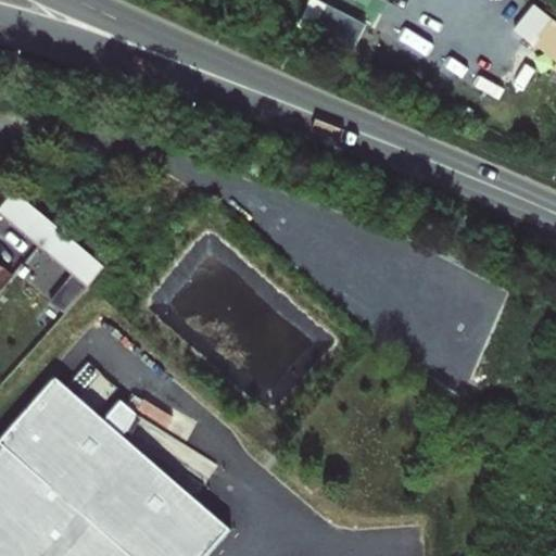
[(326,8),(314,37),(353,53),(365,24),(326,8)]
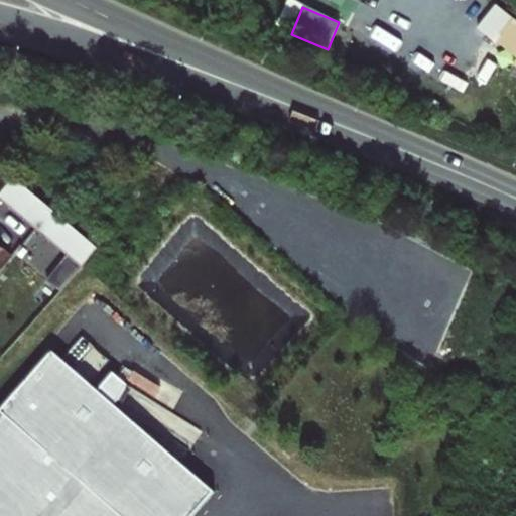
[(87,248),(92,242),(15,178),(0,195),(0,199),(37,231),(42,225),(81,256),(87,248)]
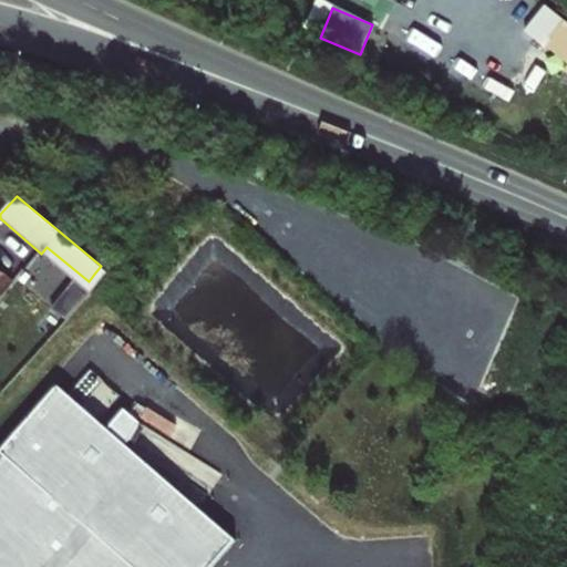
[(101,266),(95,272),(103,280),(109,272),(101,266)]
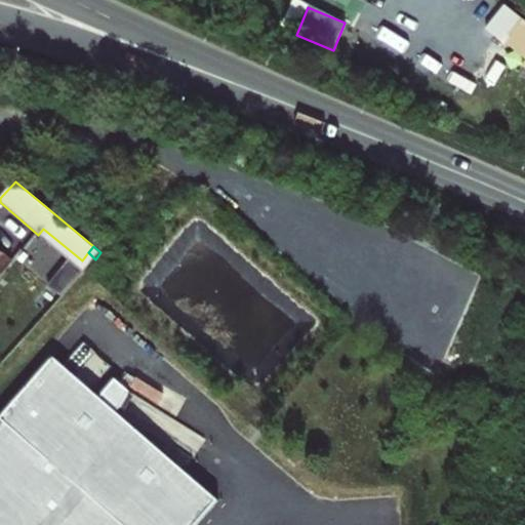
[(0,280),(14,264),(0,250),(0,280)]
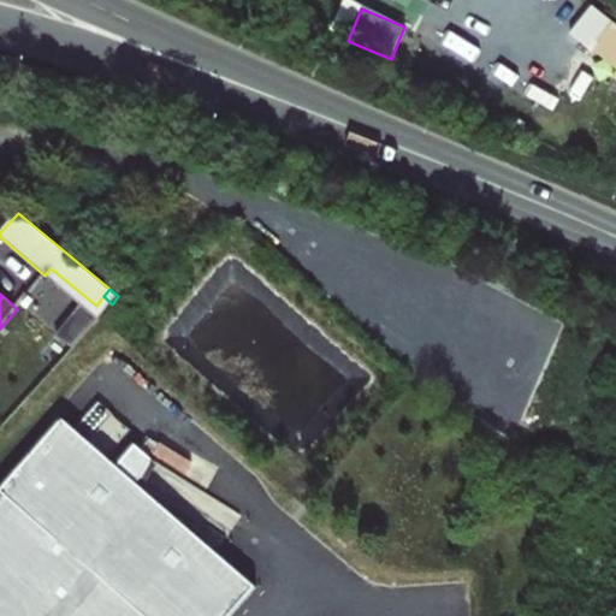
[(90,327),(70,308),(57,325),(77,343),(90,327)]
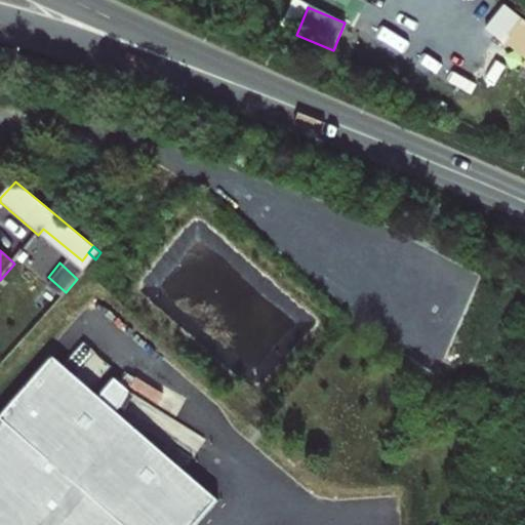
[(96,395),(49,356),(0,415),(0,524),(192,524),(217,495),(120,415),(126,389),(112,376),(96,395)]
